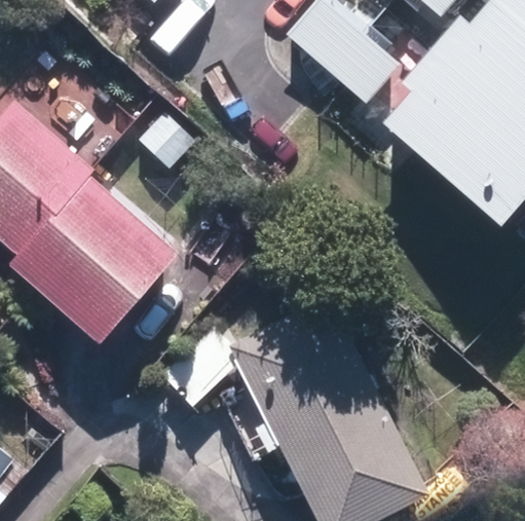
[(305,37),(385,107),(417,69),(340,0),(338,0),(305,37)]
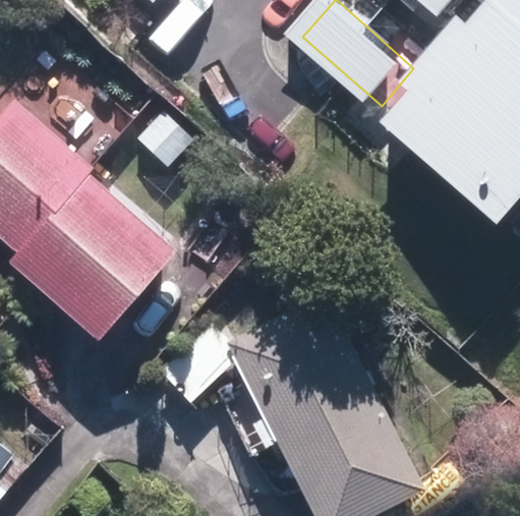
[(435,0),(454,16),(468,0),(435,0)]
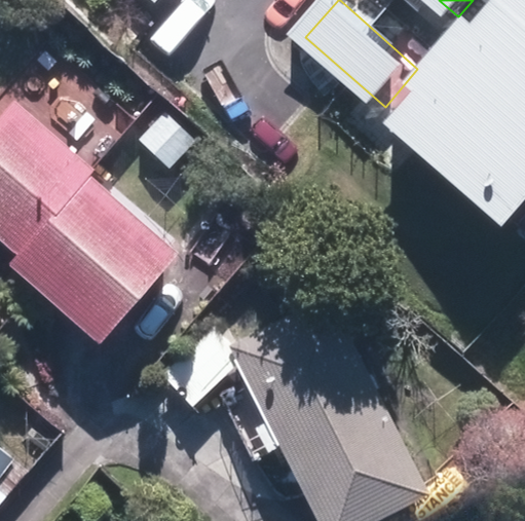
[(510,0),(515,4),(524,12),(524,0),(510,0)]
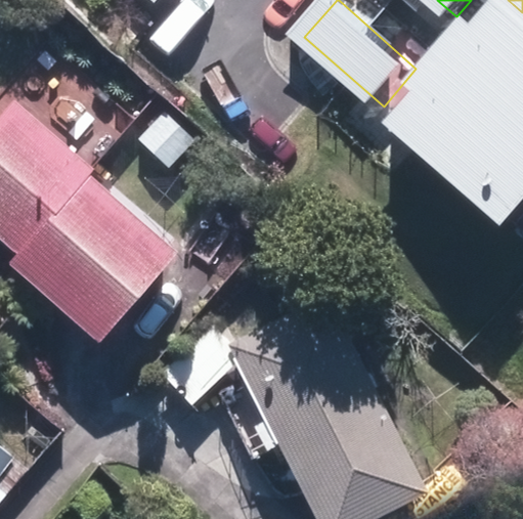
[(522,12),(513,4),(490,30),(482,23),(424,89),(432,96),(407,123),(522,224),(522,12)]
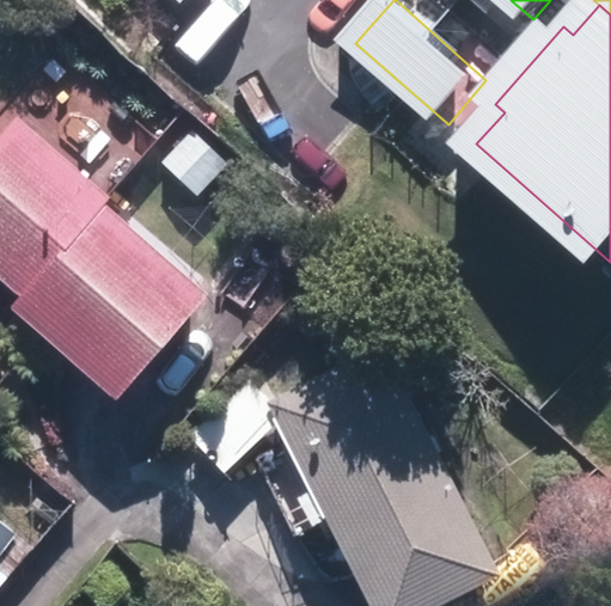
[(159,133),(214,182),(238,155),(184,108),(159,133)]
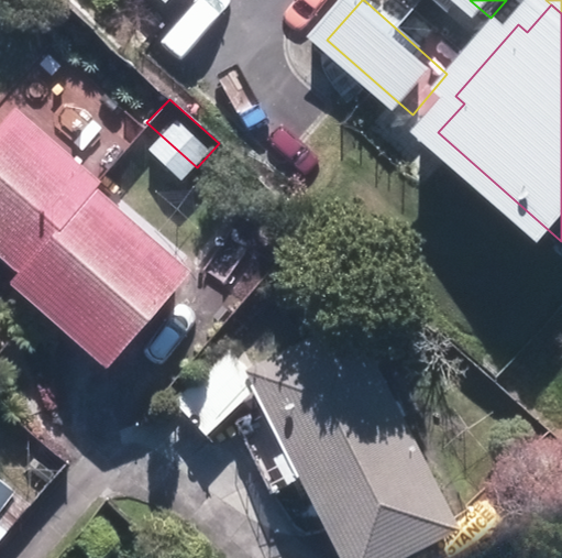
[(9,282),(110,367),(188,273),(90,190),(96,185),(8,110),(0,120),(0,260),(15,273),(9,282)]
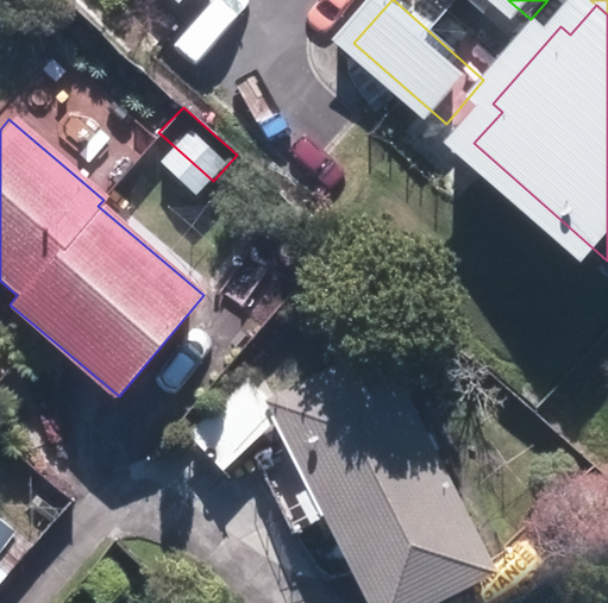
[(262,406),(368,602),(438,602),(496,571),(373,346),(262,406)]
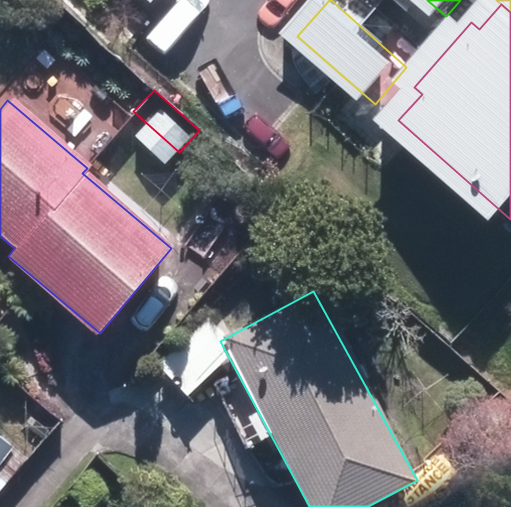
[(0,466),(23,438),(0,419),(0,466)]
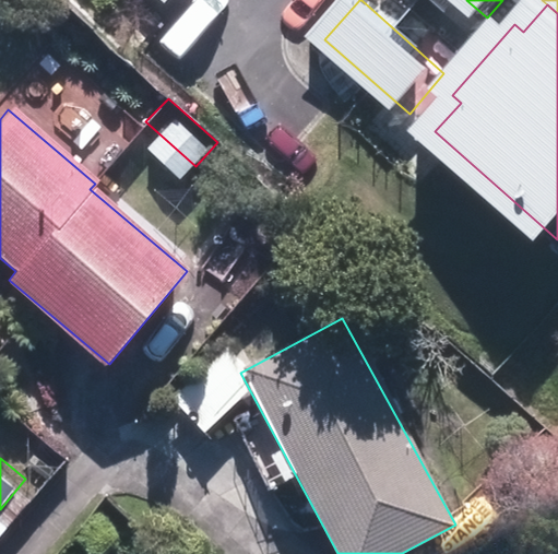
All buildings are outlined.
